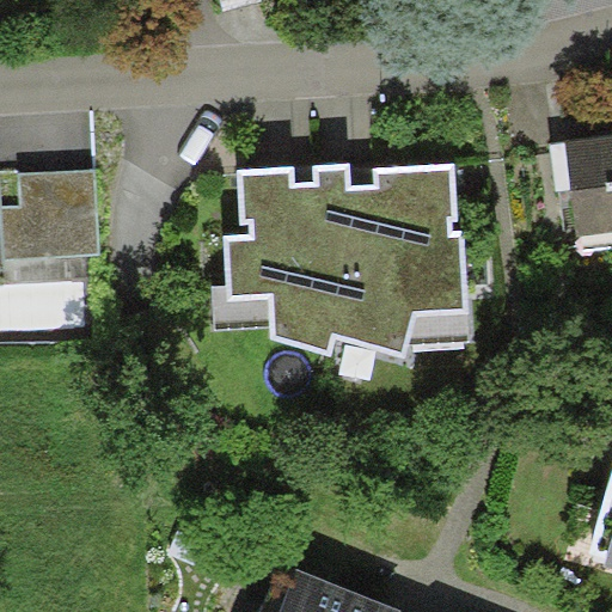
[(264,0),(221,0),(225,12),(265,2),(264,0)]
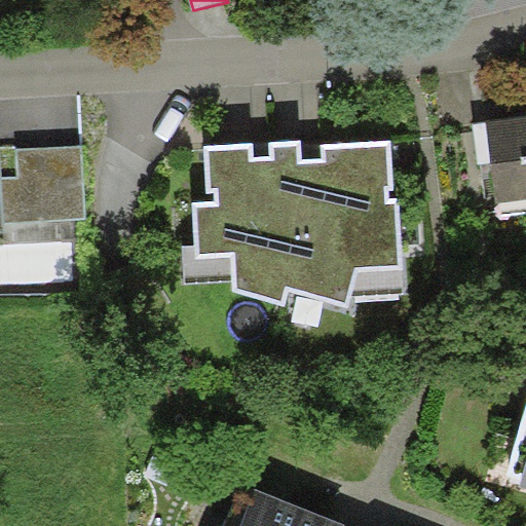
[(486,121),(497,203),(525,199),(525,115),(525,116),(486,121)]
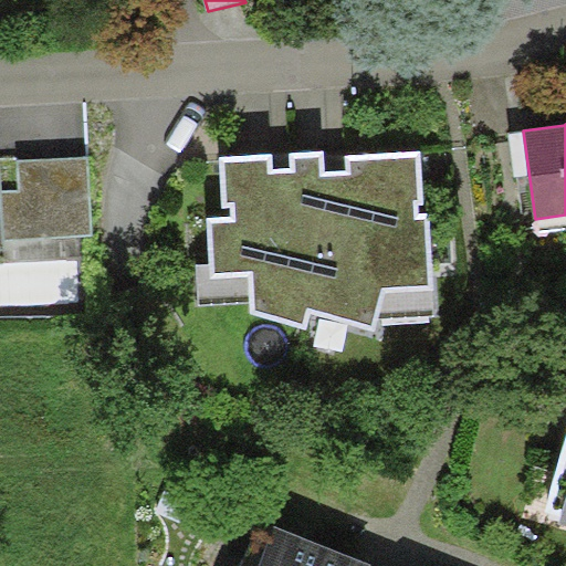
[(273,156),(220,158),(221,208),(231,208),(231,217),(208,217),(210,279),(250,278),(251,314),(305,329),(311,313),(374,331),(386,294),(435,292),(429,213),(419,215),(419,206),(423,206),(422,153),(347,157),(347,173),(337,173),(325,174),(326,153),(291,154),(291,169),(282,169),(274,170),(273,156)]
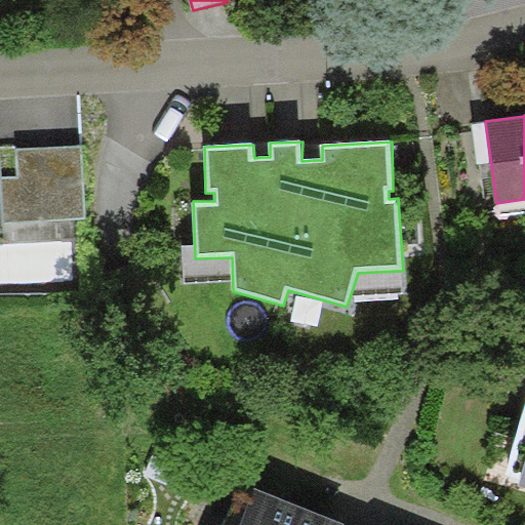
[(85,217),(81,146),(17,150),(16,147),(0,147),(0,163),(4,231),(5,243),(74,239),(73,218),(85,217)]
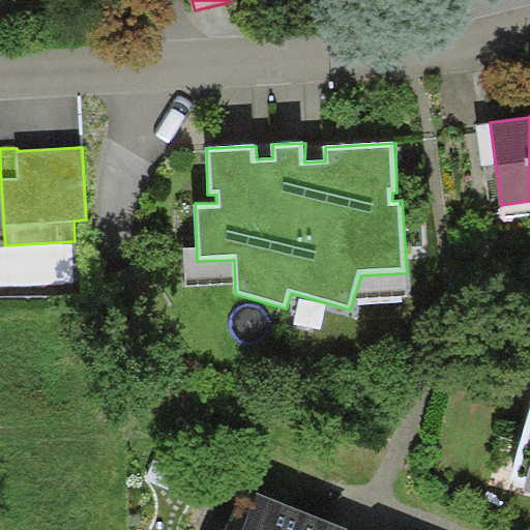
[(349,529),(257,493),(242,529),(349,529)]
